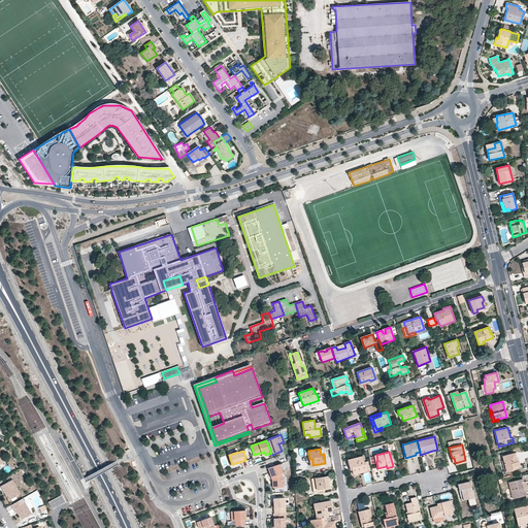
[(517,457),(515,453),(502,457),(504,461),(505,467),(507,467),(508,471),(513,470),(513,468),(516,467),(516,469),(520,468),(517,457)]
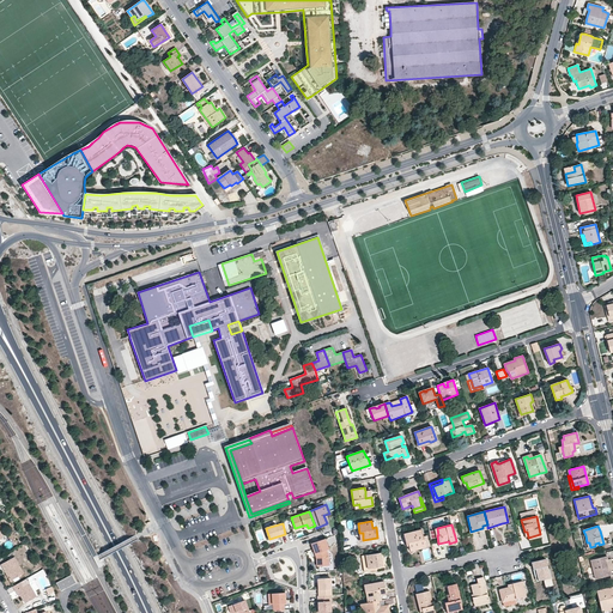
[(425,542),(422,530),(404,534),(406,542),(408,542),(408,546),(410,551),(416,550),(414,546),(425,542)]
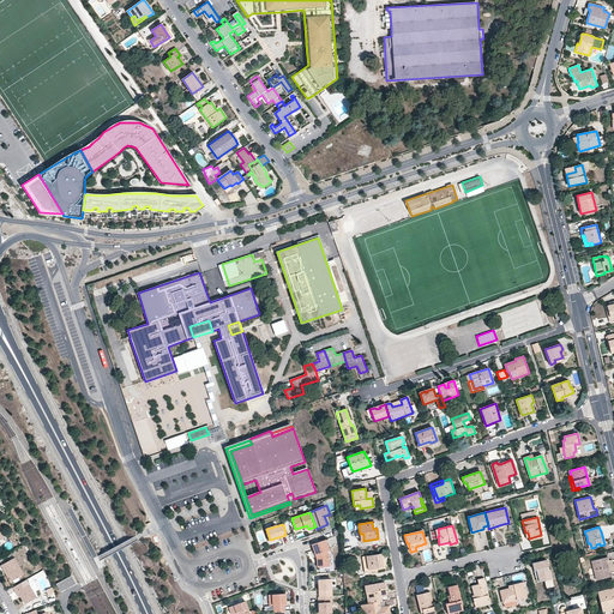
[(336,536),(326,540),(330,547),(338,543),(336,536)]
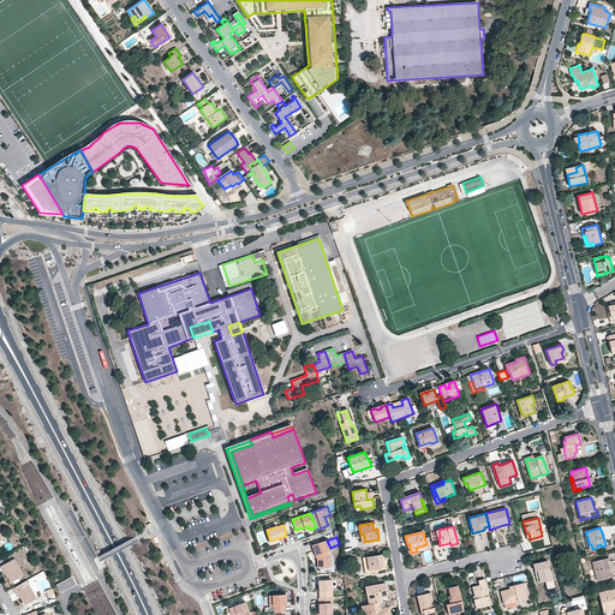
[(327,541),(314,545),(318,560),(318,567),(328,567),(328,556),(326,553),(329,551),(327,541)]
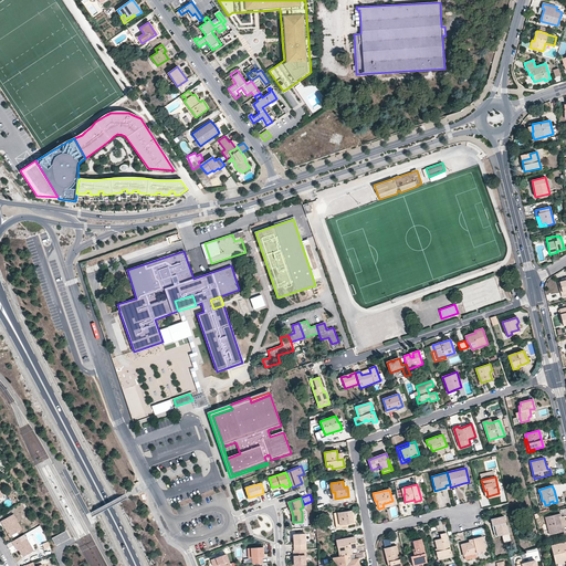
[(354,523),(352,510),(337,513),(339,525),(354,523)]
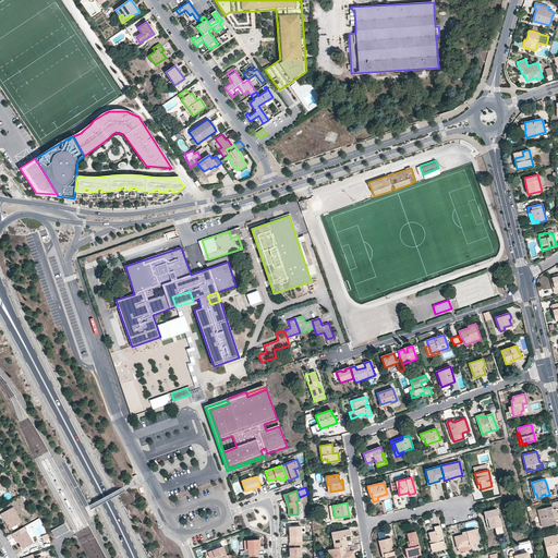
[(332,506),(329,506),(331,520),(339,519),(348,518),(351,517),(350,514),(349,516),(335,518),(332,506)]
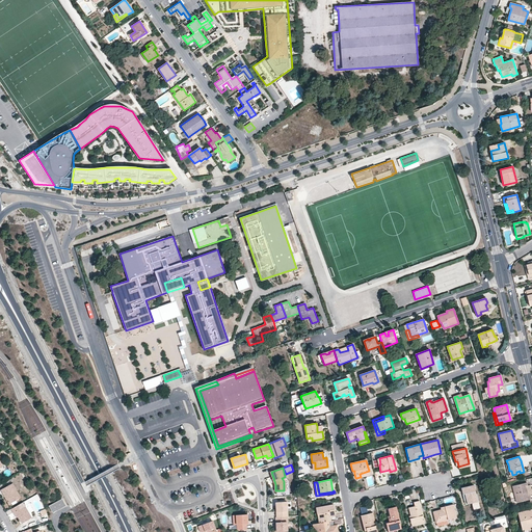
[(3,494),(5,493),(7,498),(10,503),(21,497),(12,483),(1,489),(3,494)]
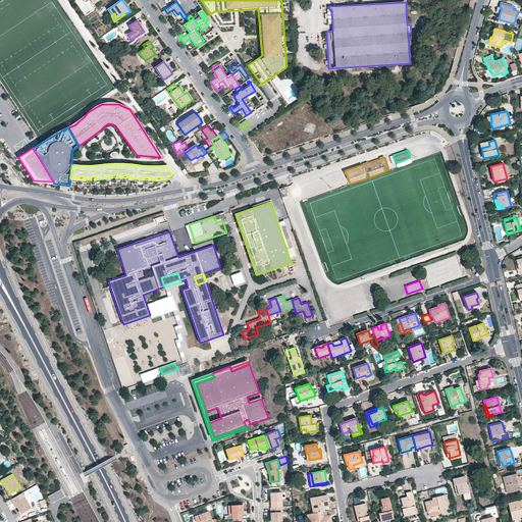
[(518,477),(517,474),(503,477),(507,493),(521,489),(520,485),(518,485),(516,477),(518,477)]
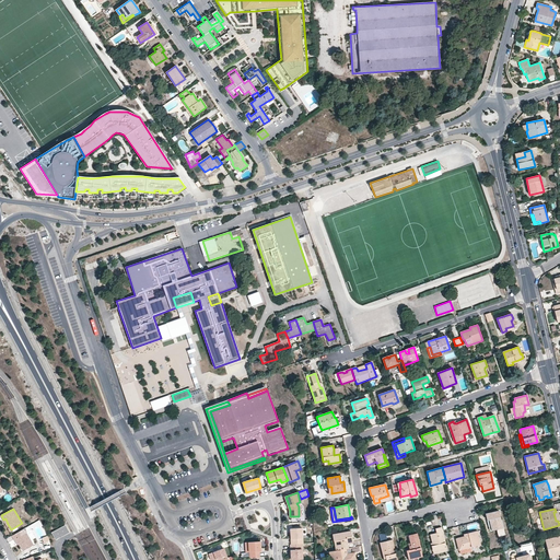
[(501,521),(498,511),(486,514),(487,520),(492,518),(492,523),(490,523),(492,531),(497,529),(497,527),(502,526),(501,521)]
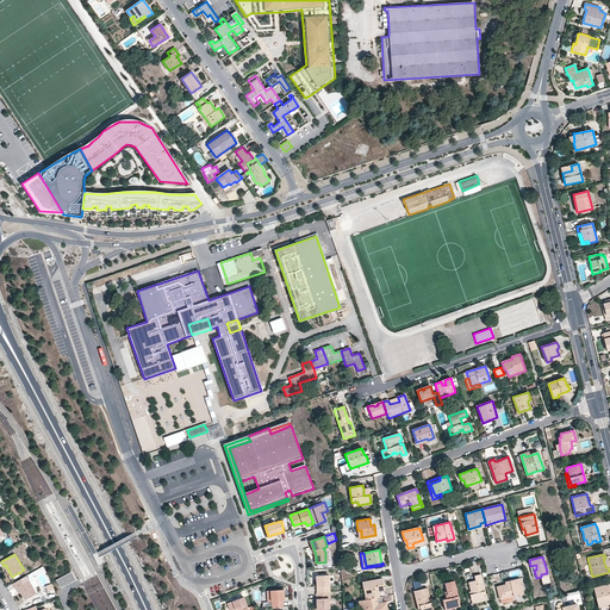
[(60,587),(76,580),(72,572),(56,579),(60,587)]
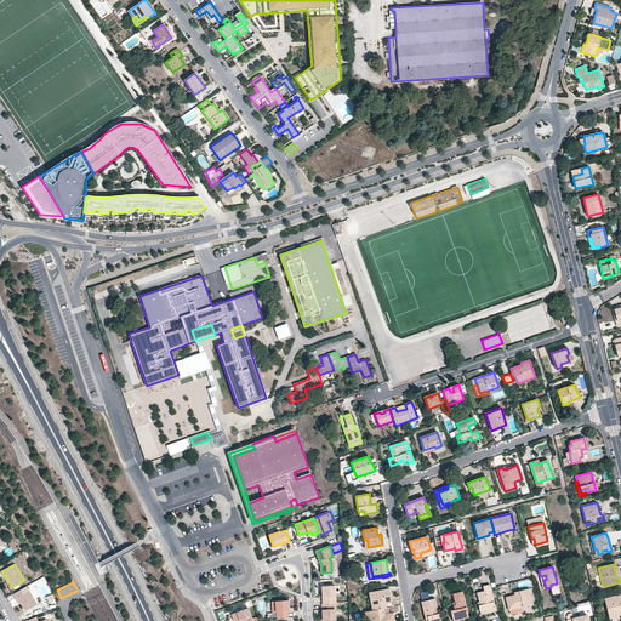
[(489,585),(483,586),(484,591),(478,592),(480,602),(480,604),(478,605),(480,611),(495,608),(489,585)]
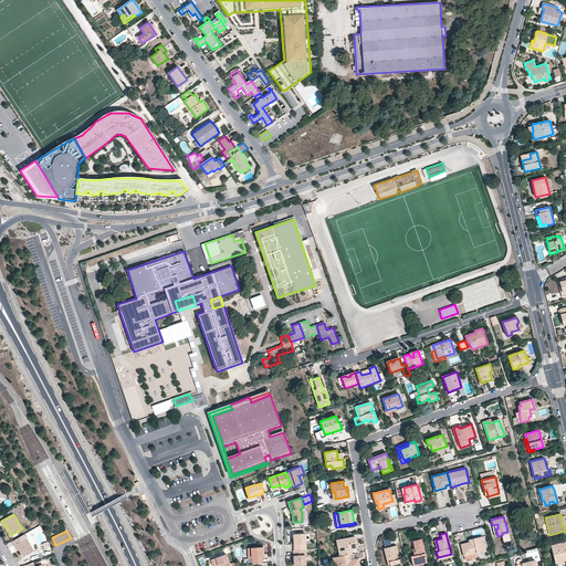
[(33,551),(27,538),(24,534),(20,537),(12,541),(14,546),(17,545),(19,551),(23,557),(33,551)]
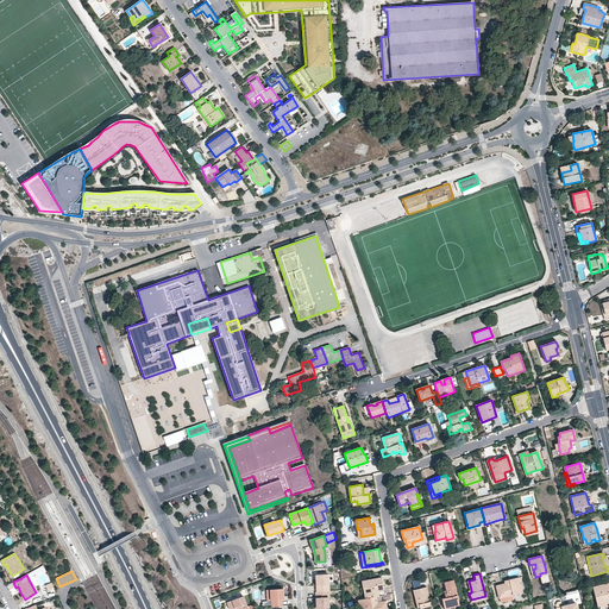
[(328,575),(316,575),(318,592),(328,591),(328,575)]
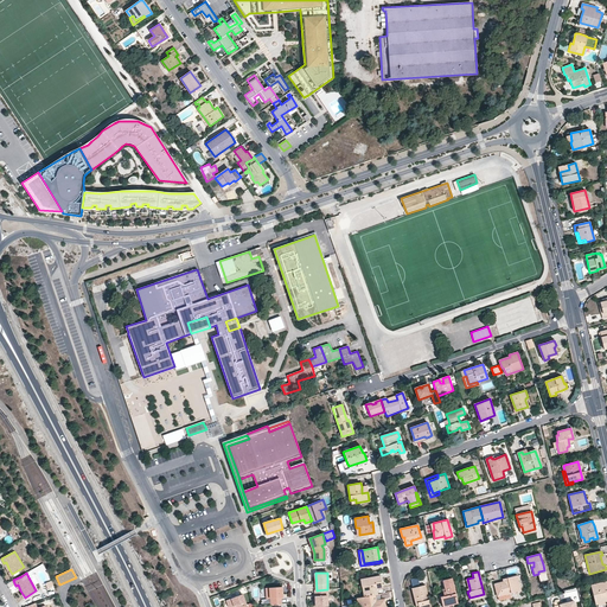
[(517,575),(508,577),(508,581),(503,582),(494,585),(497,596),(498,595),(511,593),(521,590),(517,575)]
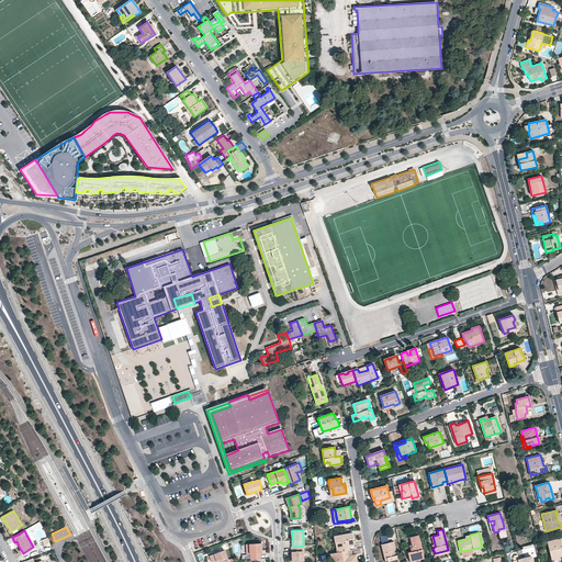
[(356,550),(352,534),(334,536),(335,542),(337,542),(339,552),(345,551),(347,551),(356,550)]
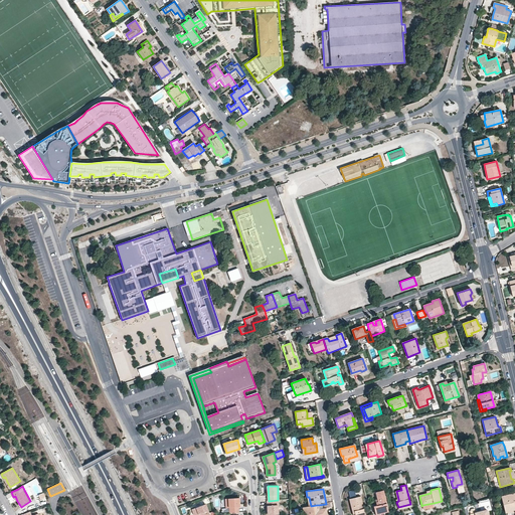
[(383,491),(376,492),(378,500),(379,505),(377,506),(373,506),(375,512),(387,509),(383,491)]
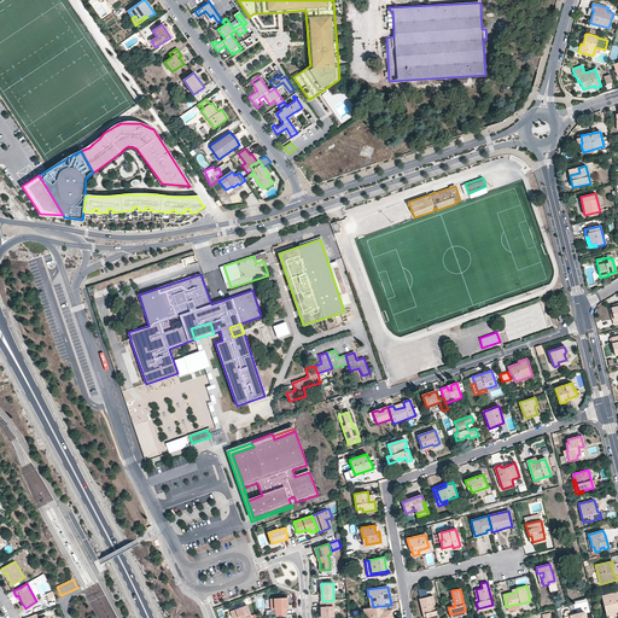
[(617,600),(617,592),(601,596),(606,616),(608,614),(617,611),(617,608),(617,600)]
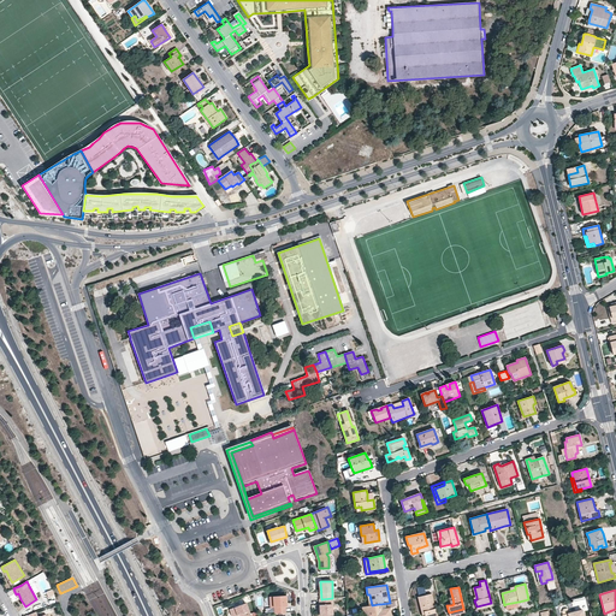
[(286,594),(270,597),(271,606),(274,608),(274,612),(283,611),(282,606),(288,605),(286,594)]
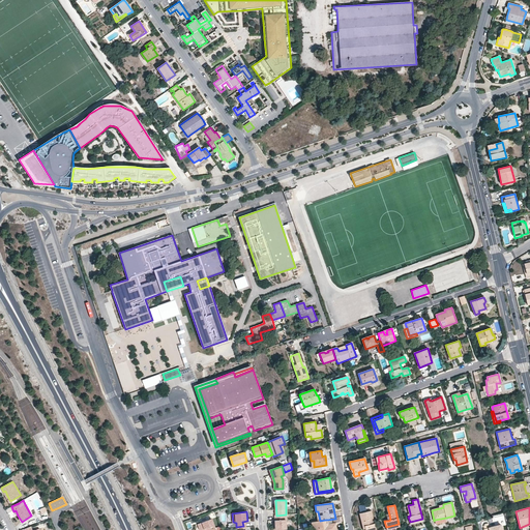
[(375,529),(371,511),(360,513),(363,529),(365,529),(375,529)]
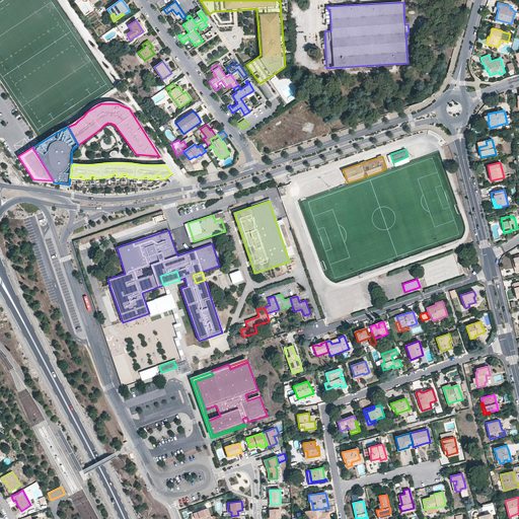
[(280,504),(271,505),(271,518),(273,518),(281,518),(280,504)]
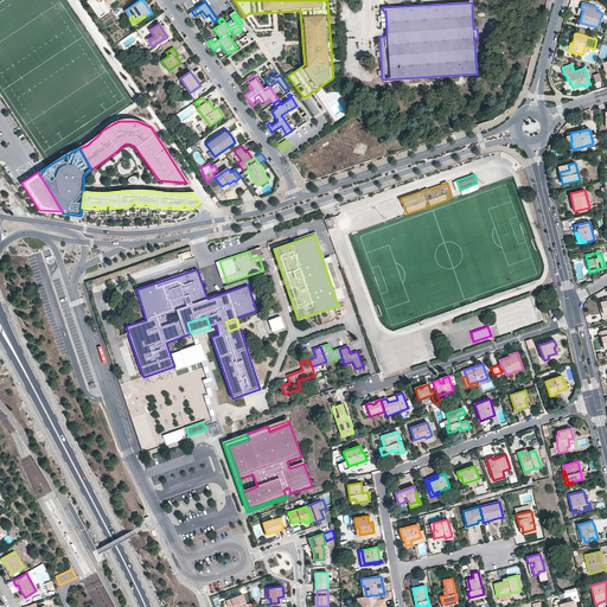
[(244,606),(246,606),(241,594),(225,600),(228,606),(244,606)]
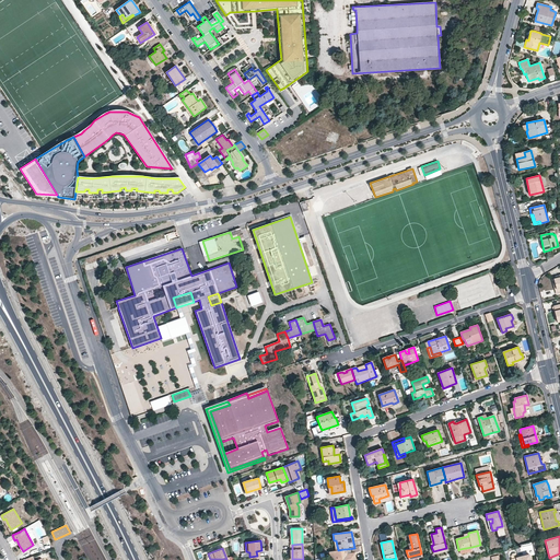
[(356,559),(354,552),(347,553),(346,549),(343,549),(338,550),(336,551),(329,552),(316,555),(316,559),(318,559),(330,558),(330,559),(356,559)]
